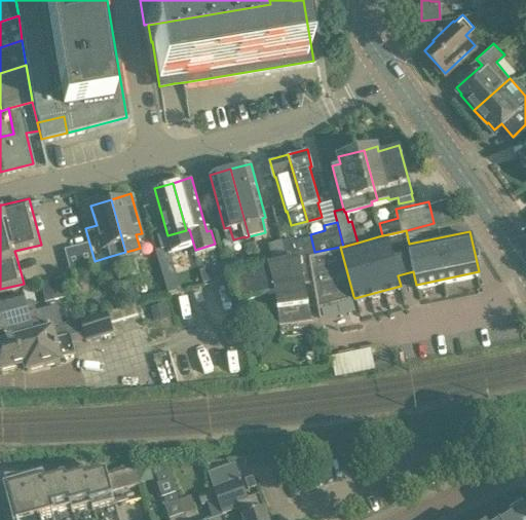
[(293,234),(282,237),(286,257),(307,253),(309,253),(314,252),(310,234),(294,238),(293,234)]
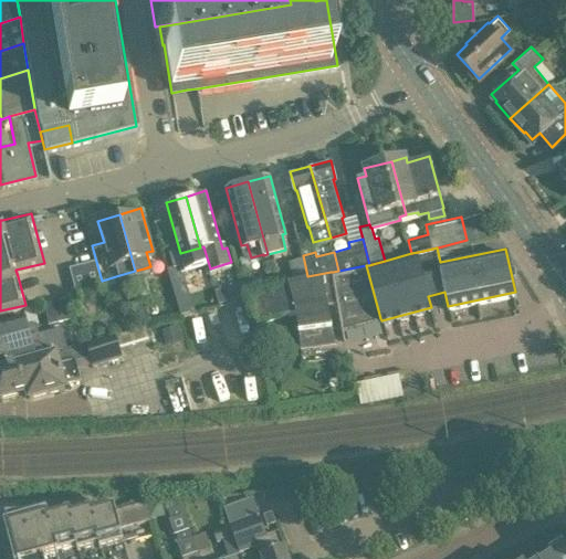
[(307,276),(303,255),(302,254),(287,259),(293,280),(307,276)]
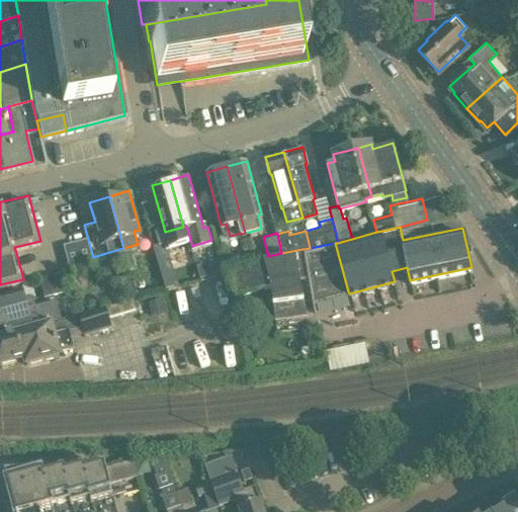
[(93,257),(87,236),(63,242),(69,266),(93,259),(93,257)]
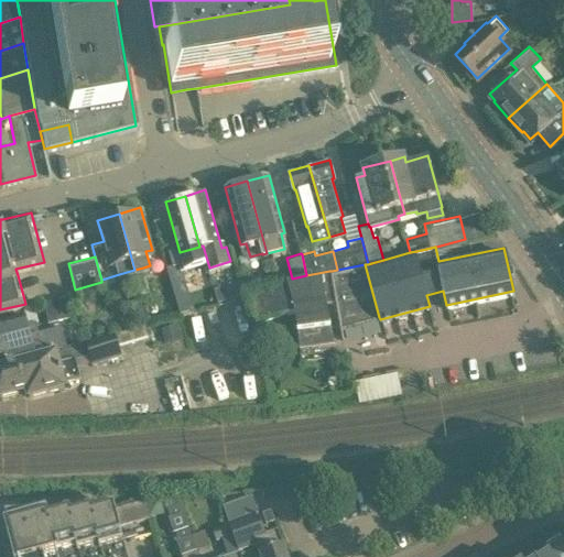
[(180,260),(165,263),(180,309),(194,306),(180,260)]
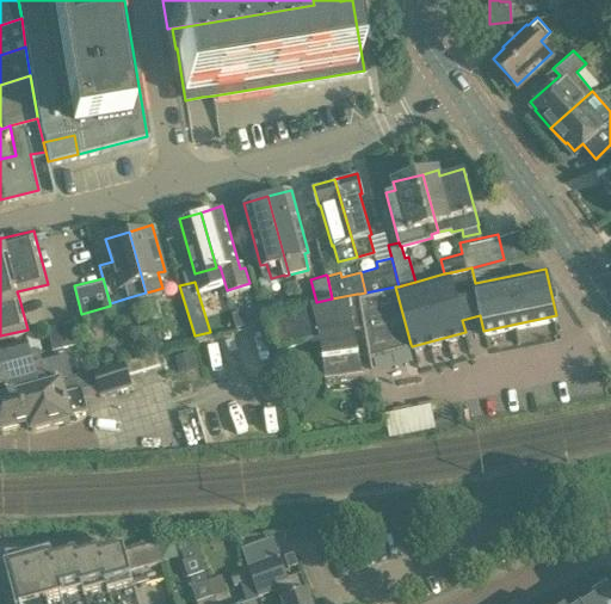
[(411,344),(395,287),(377,290),(390,350),(411,344)]
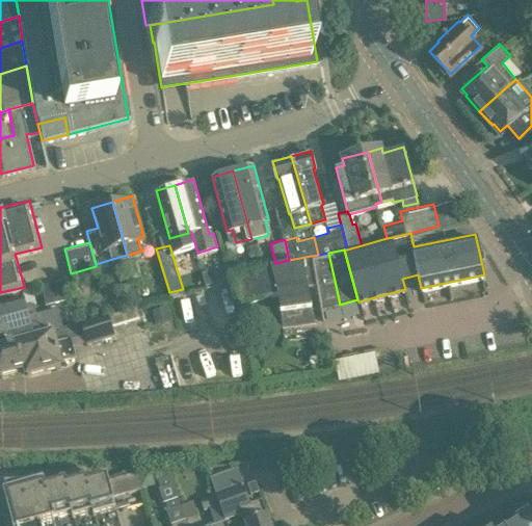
[(141,271),(135,253),(127,255),(133,274),(141,271)]
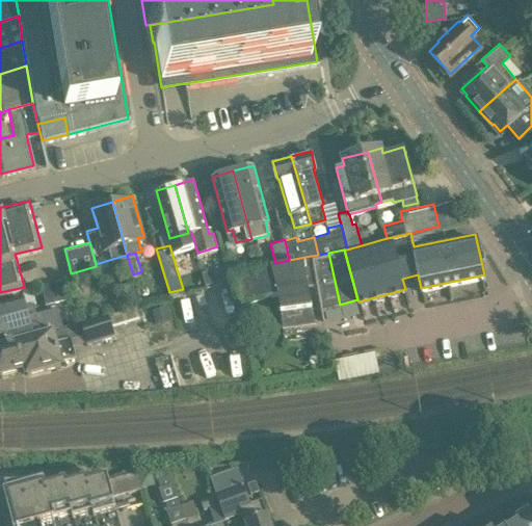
[(328,253),(318,255),(313,256),(317,282),(321,309),(340,305),(328,253)]
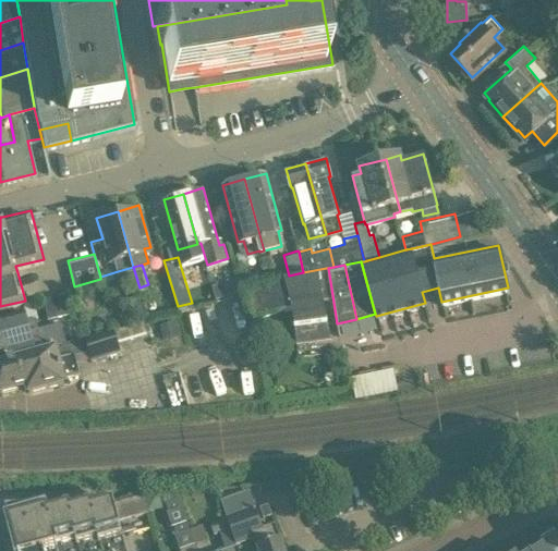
[(237,267),(221,271),(229,295),(244,291),(237,267)]
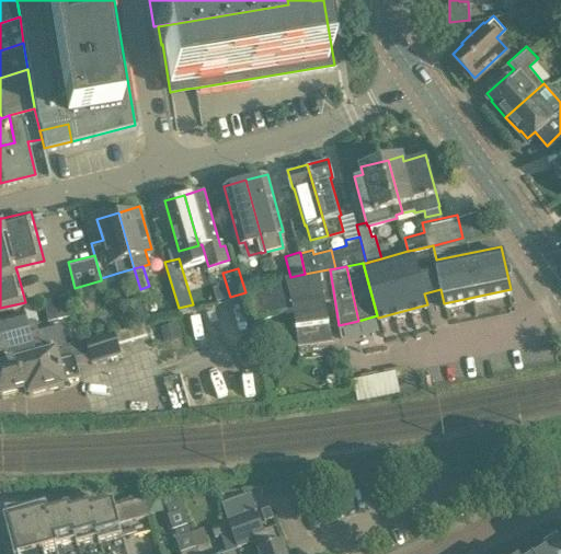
[(241,275),(244,287),(262,283),(259,269),(241,275)]
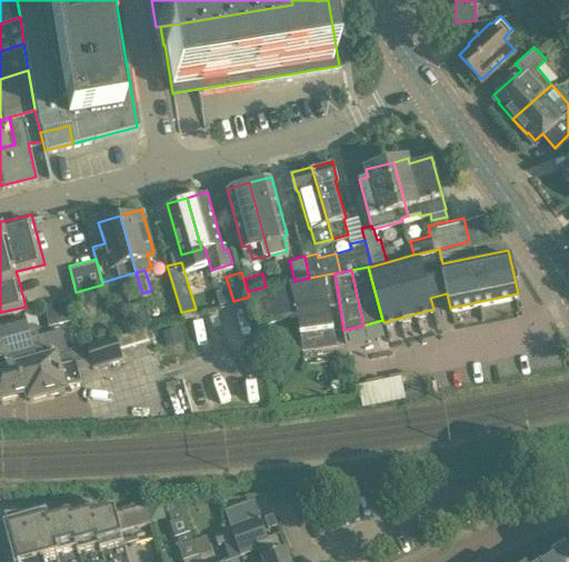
[(295,281),(291,282),(298,312),(302,348),(336,343),(330,302),(339,301),(335,273),(332,273),(309,278),(295,281)]
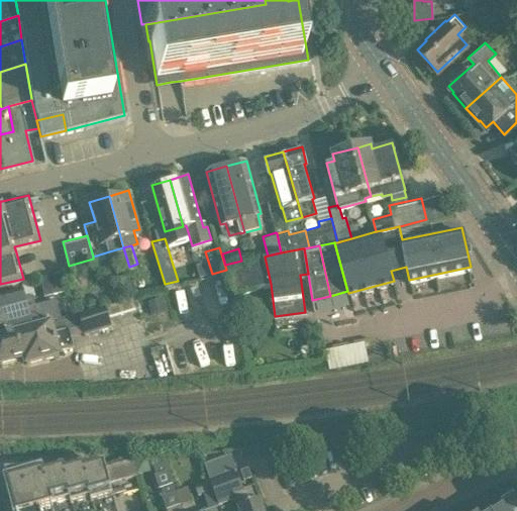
[(271,284),(265,257),(225,268),(233,295),(271,284)]
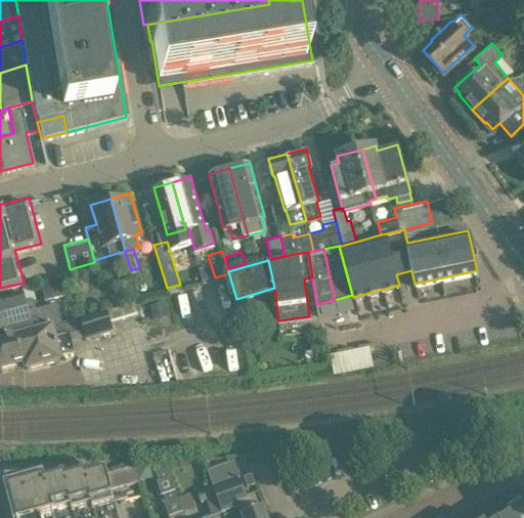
[(40,278),(45,297),(69,292),(63,272),(40,278)]
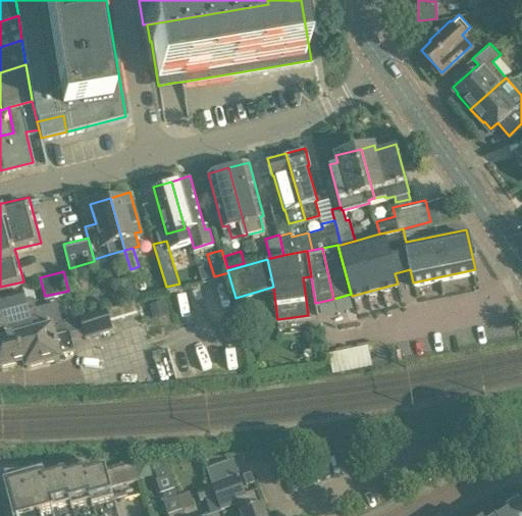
[(0,317),(57,303),(56,299),(35,305),(33,295),(25,297),(23,289),(0,295),(0,317)]
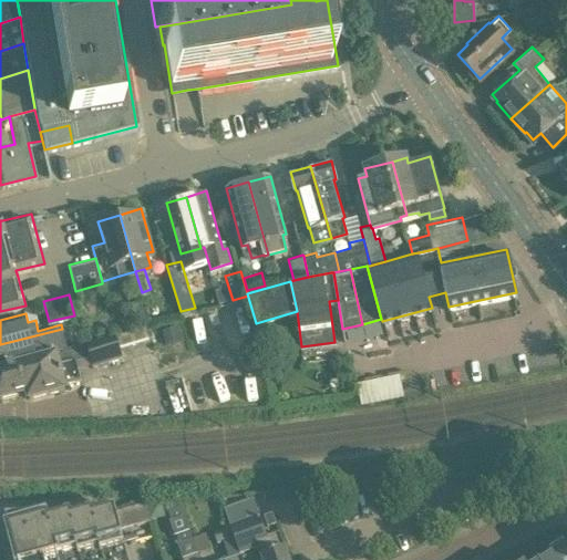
[(162,325),(166,341),(182,338),(177,322),(162,325)]
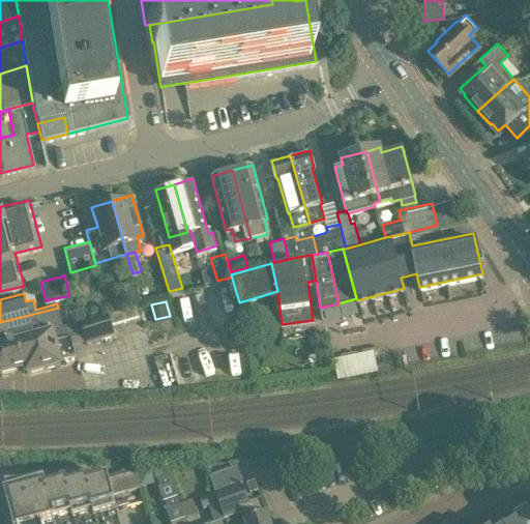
[(58,308),(0,322),(0,346),(82,325),(80,319),(62,323),(58,308)]
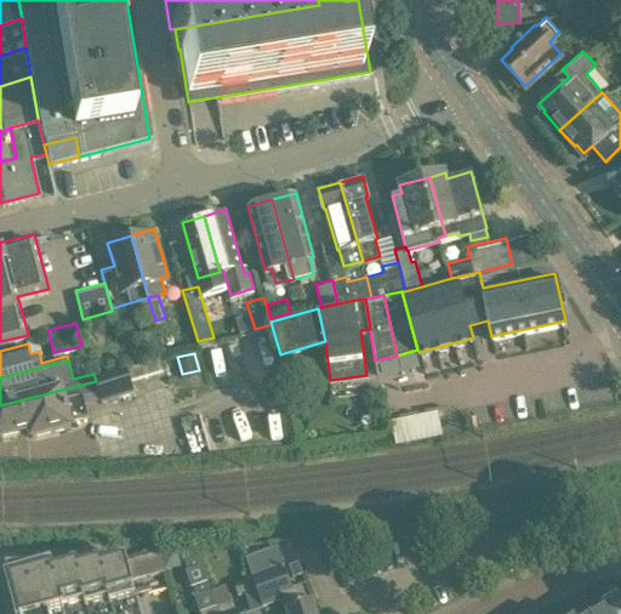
[(126,364),(93,374),(96,381),(97,387),(101,399),(134,390),(126,364)]
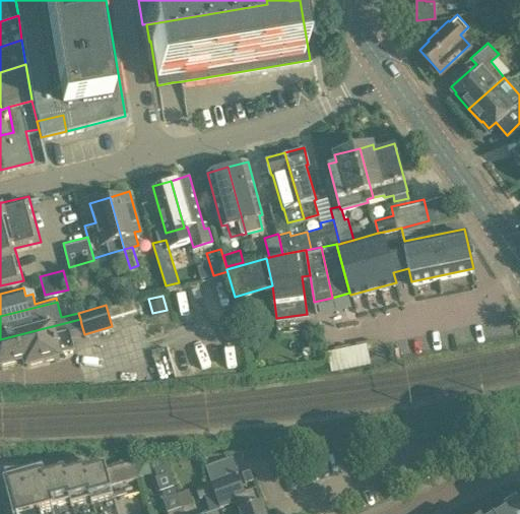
[(81,324),(80,319),(0,339),(0,362),(24,357),(25,362),(59,354),(58,349),(74,345),(69,327),(81,324)]
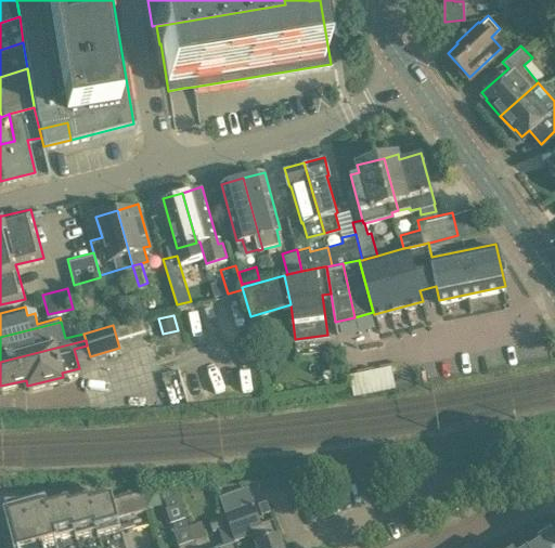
[(346,367),(350,389),(392,380),(388,359),(346,367)]
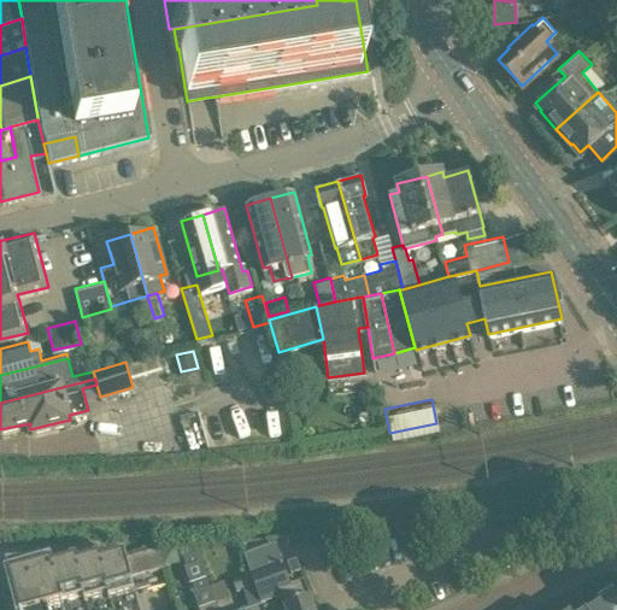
[(289,581),(275,538),(245,549),(251,569),(262,599),(281,592),(287,609),(316,609),(304,576),(289,581)]
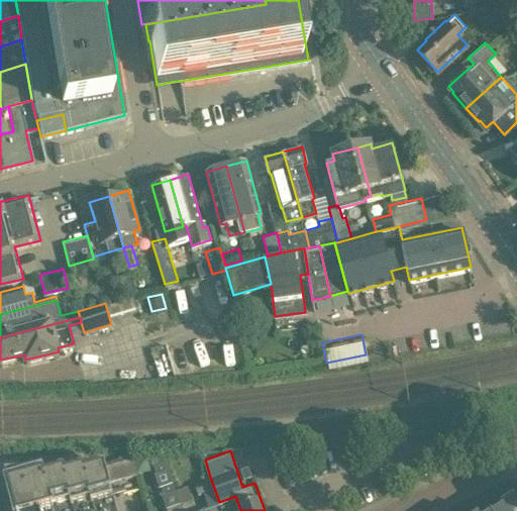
[(161,492),(166,506),(180,501),(175,487),(174,488),(172,480),(173,480),(168,467),(167,467),(162,454),(147,460),(152,472),(153,471),(159,485),(161,484),(163,492),(161,492)]
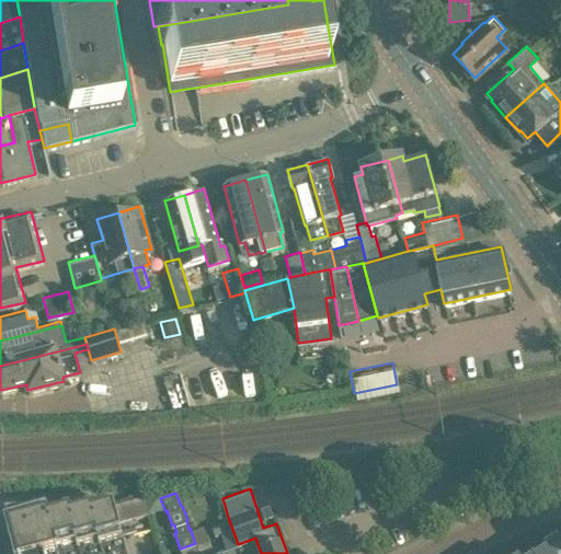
[(114,501),(117,514),(133,509),(135,515),(149,511),(146,495),(135,496),(114,501)]
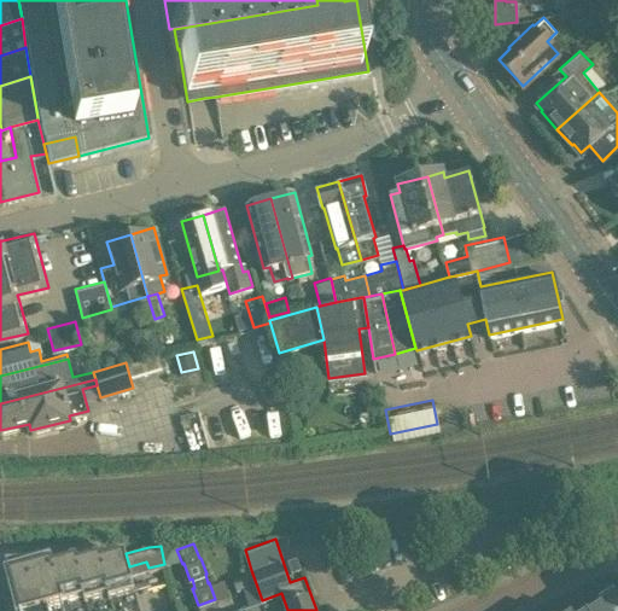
[(178,553),(175,546),(162,548),(164,562),(173,559),(178,553)]
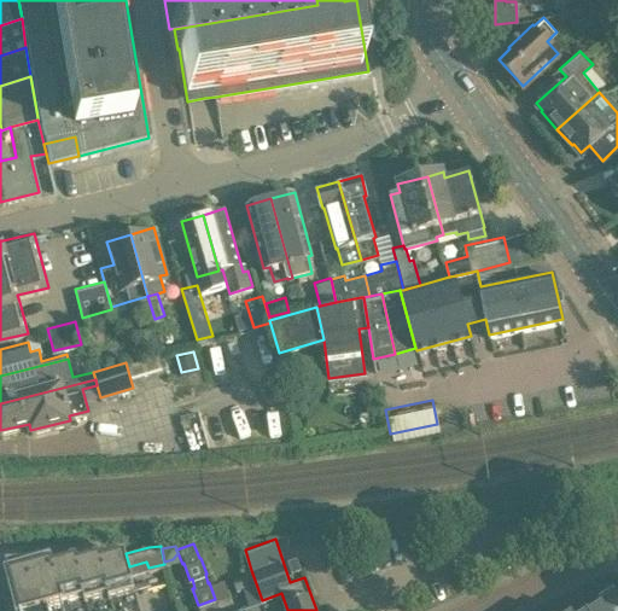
[(129,566),(126,553),(124,550),(101,556),(108,579),(128,574),(129,574),(130,574),(129,566)]
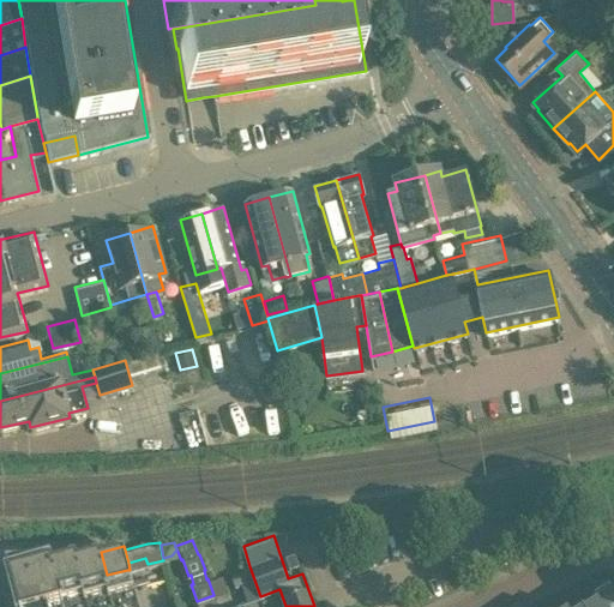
[(100,547),(77,554),(84,582),(107,575),(101,552),(100,547)]
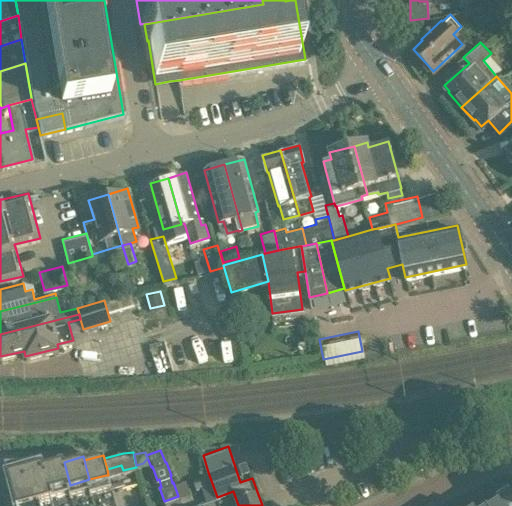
[(70,485),(63,462),(62,458),(43,464),(42,460),(5,464),(12,505),(75,505),(72,494),(70,485)]
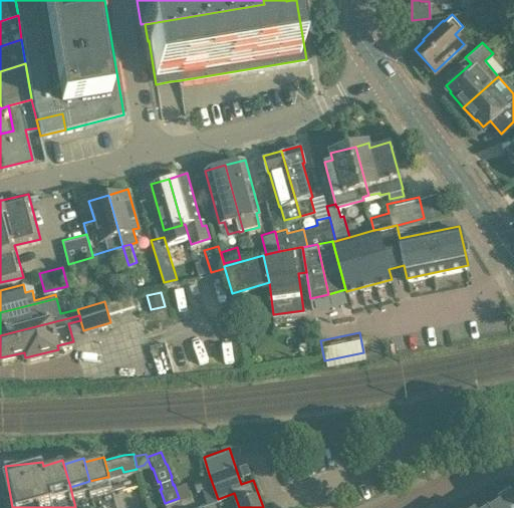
[(250,471),(247,461),(239,464),(242,474),(250,471)]
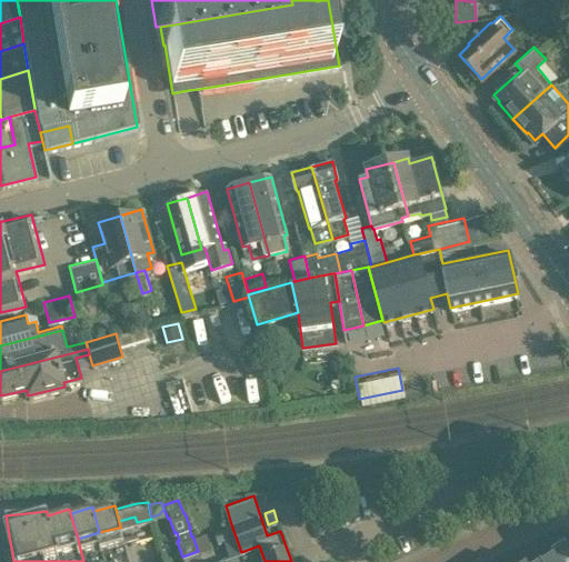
[(241,552),(231,524),(213,530),(217,541),(223,539),(230,557),(223,559),(213,561),(239,561),(237,553),(241,552)]
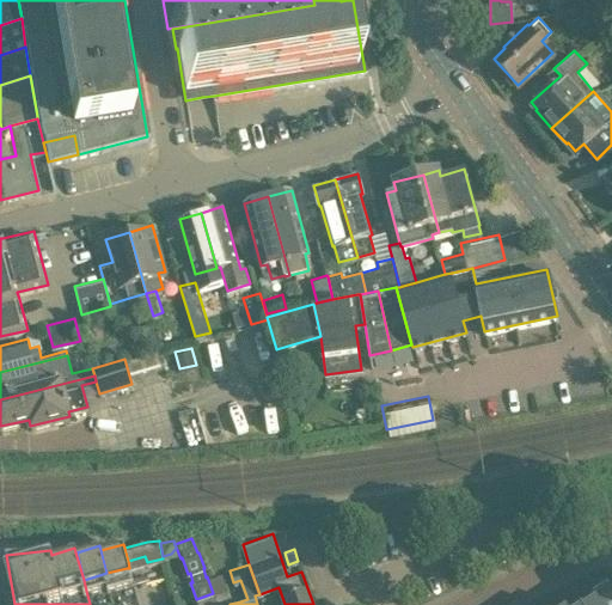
[(210,588),(225,585),(220,568),(207,572),(210,588)]
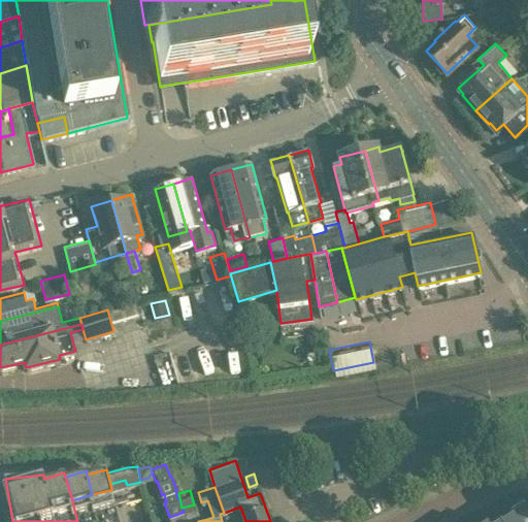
[(527,521),(527,506),(507,520),(507,521),(527,521)]
